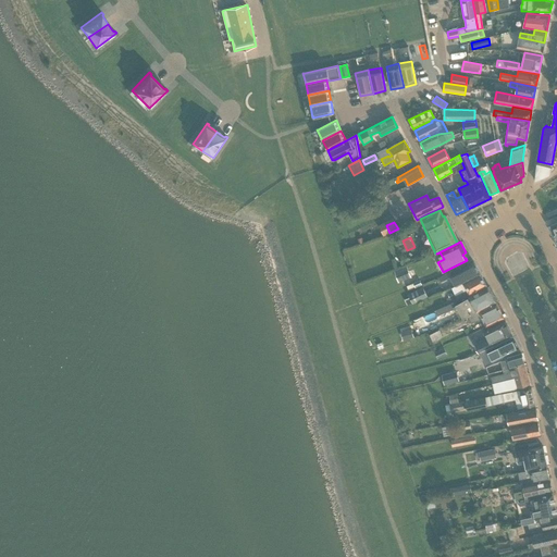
[(459,284),(480,274),(473,262),(460,269),(459,267),(449,271),(452,275),(456,272),(460,281),(458,282),(459,284)]
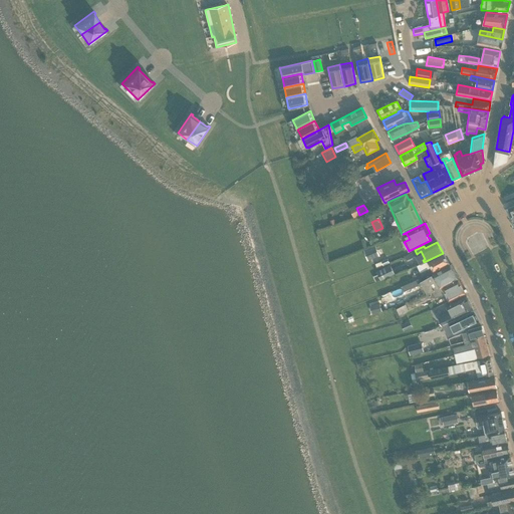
[(375,246),(363,251),(367,261),(379,256),(375,246)]
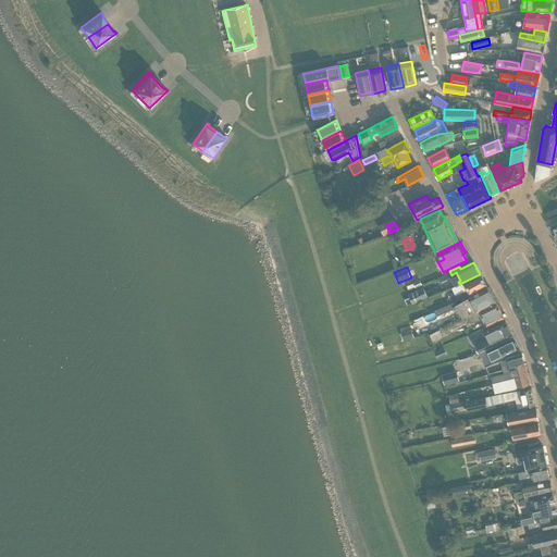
[(469,295),(486,285),(480,274),(452,288),(455,295),(466,289),(469,295)]
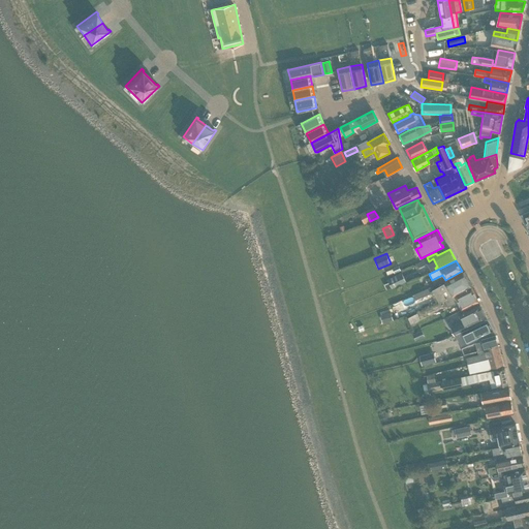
[(450,294),(452,296),(470,286),(463,273),(444,283),(433,289),(439,301),(446,298),(450,294)]
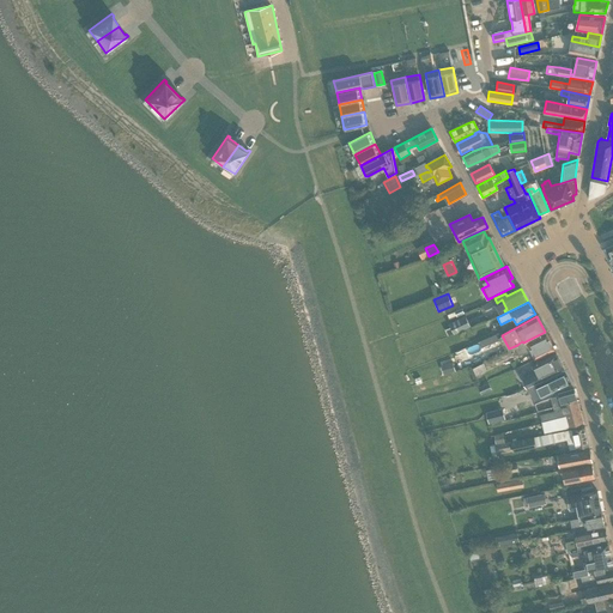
[(471,326),(467,320),(456,325),(460,332),(471,326)]
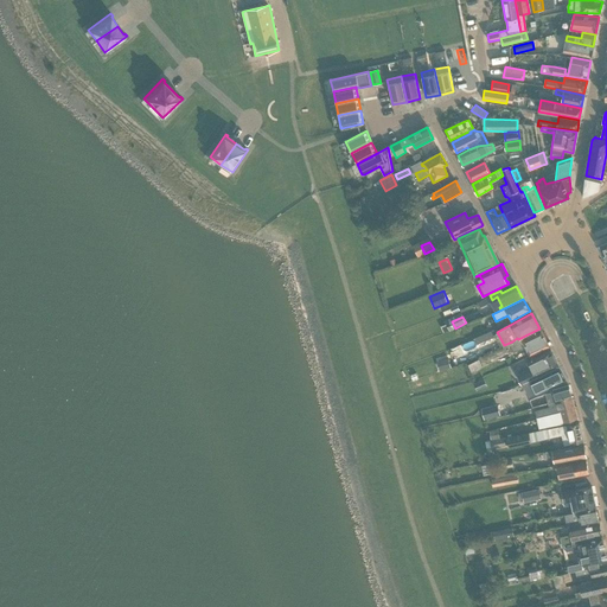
[(483,326),(493,323),(491,317),(480,320),(483,326)]
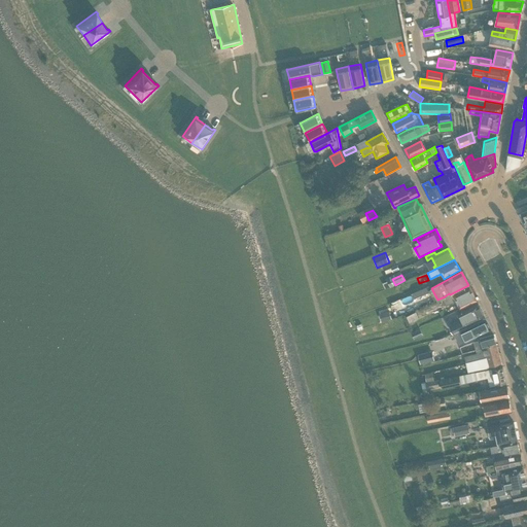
[(450,294),(443,299),(446,306),(453,302),(452,300),(455,299),(459,309),(465,306),(477,301),(469,286),(468,285),(450,294)]
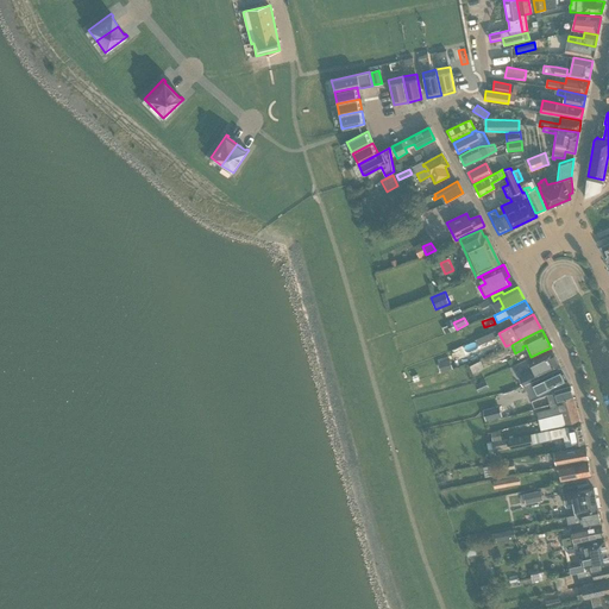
[(497,338),(496,336),(498,334),(498,333),(497,332),(497,331),(495,332),(487,336),(476,339),(478,345),(479,346),(497,338)]
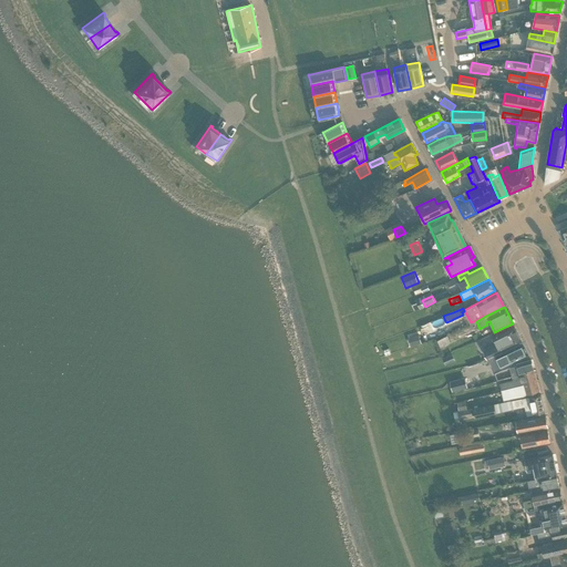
[(503,351),(522,342),(514,326),(498,333),(503,342),(500,343),(487,349),(491,357),(503,351)]
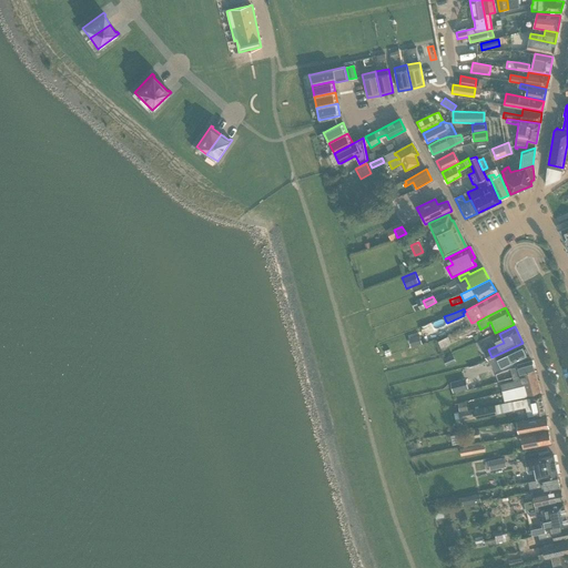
[(452,343),(448,336),(438,341),(442,347),(452,343)]
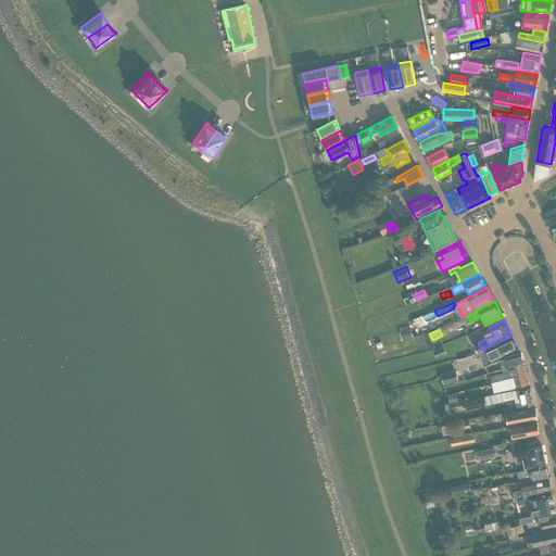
[(501,355),(518,348),(513,337),(496,344),(497,348),(482,355),(483,357),(481,358),(482,361),(484,359),(485,363),(501,355)]
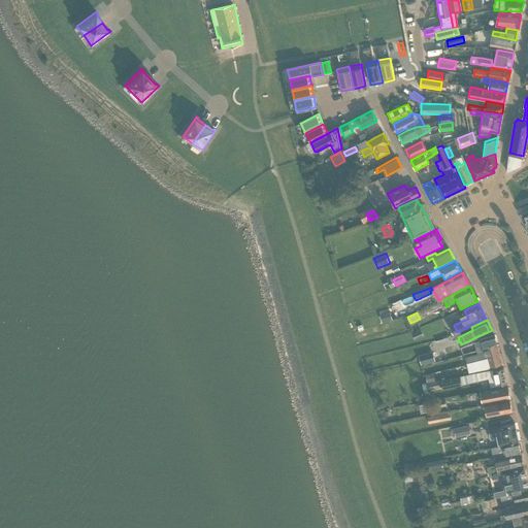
[(424,335),(421,330),(413,334),(415,339),(424,335)]
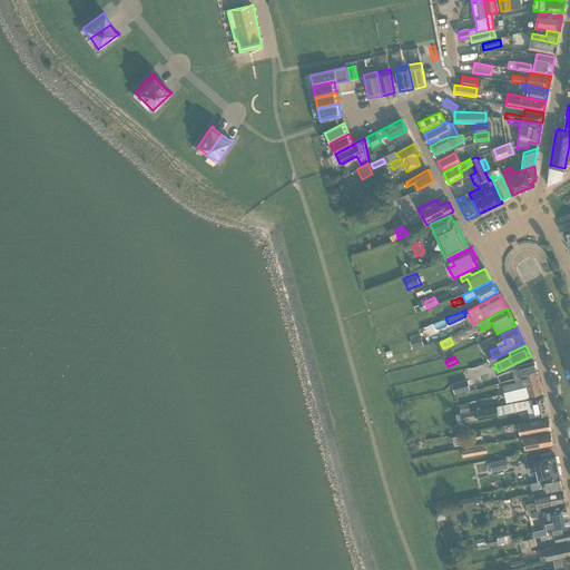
[(516,379),(537,372),(533,362),(517,366),(518,369),(512,370),(516,379)]
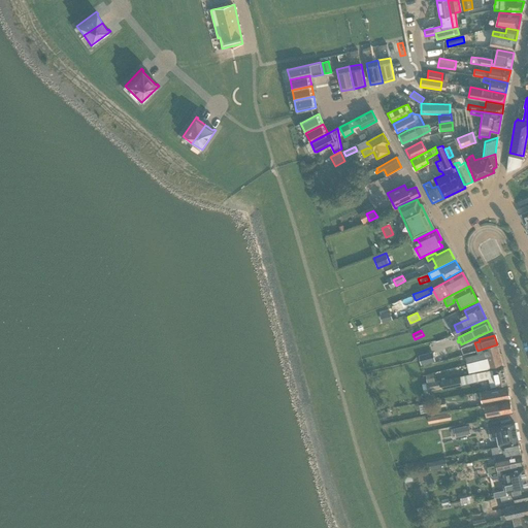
[(460,356),(470,352),(468,344),(458,348),(460,356)]
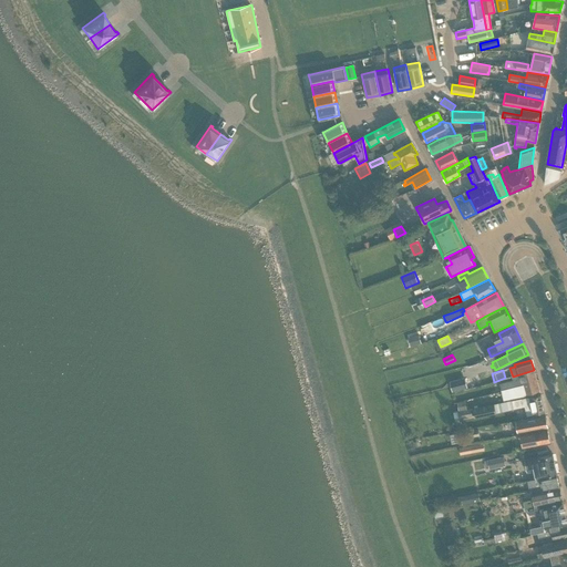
[(500,383),(502,391),(536,381),(534,370),(513,377),(513,380),(500,383)]
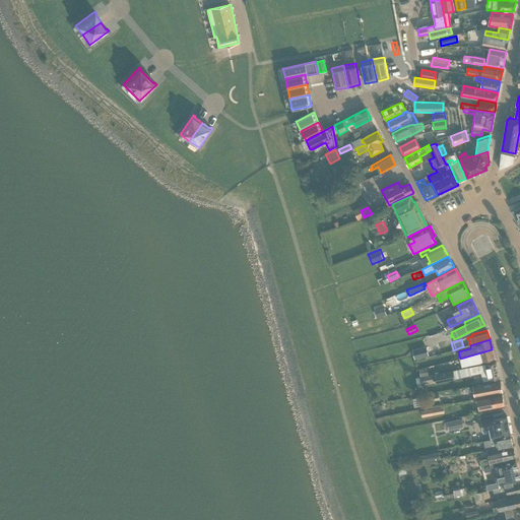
[(492,349),(460,359),(462,366),(470,364),(469,360),(478,358),(480,363),(495,359),(492,349)]
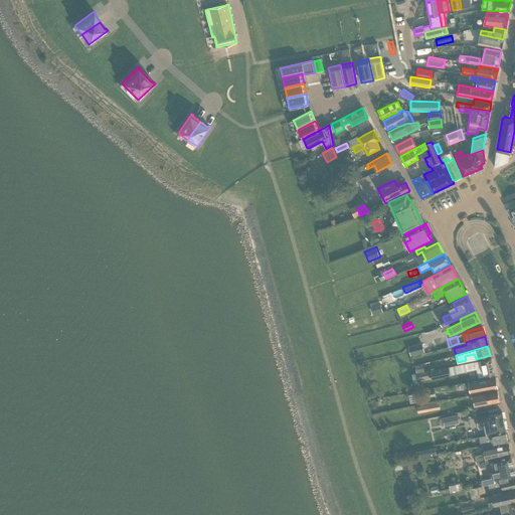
[(475,362),(430,371),(431,379),(451,375),(467,372),(467,371),(477,369),(478,378),(495,374),(491,359),(475,362)]
